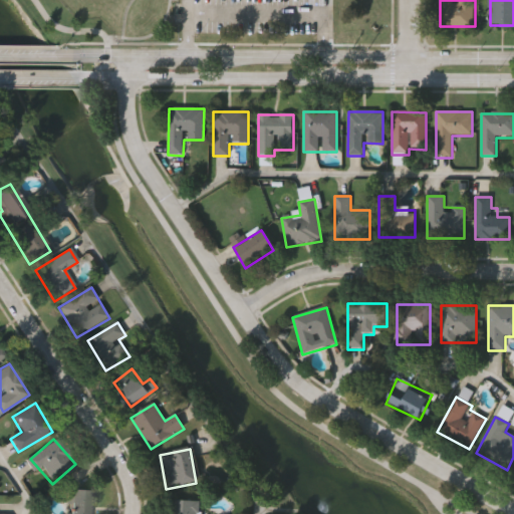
[(64,504),(65,490),(92,491),(90,513),(68,513),(69,505),(64,504)]
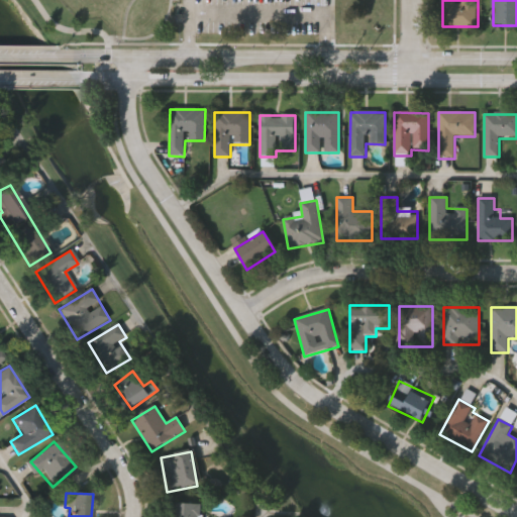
[(201,505),(200,516),(170,516),(171,504),(201,505)]
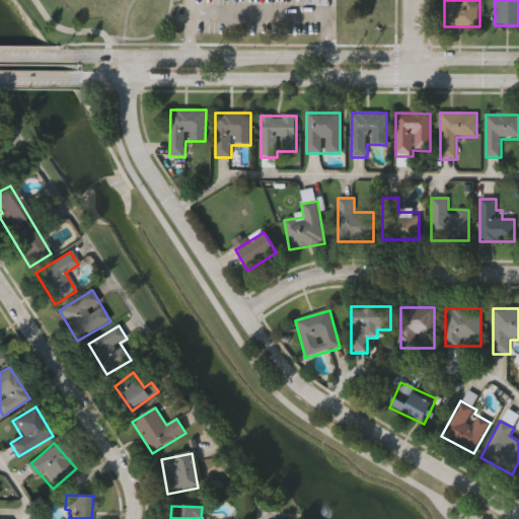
All buildings are outlined.
